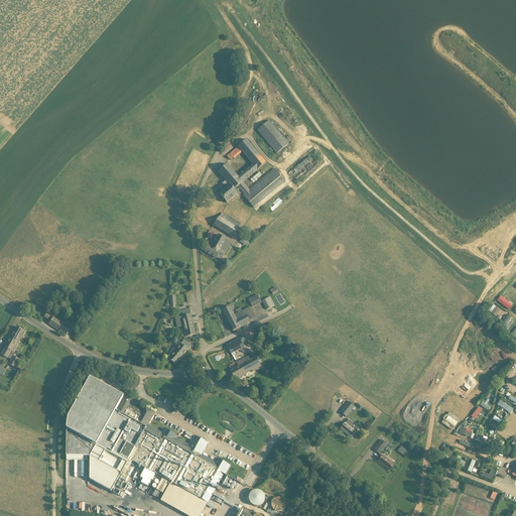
[(269,121),(257,131),(277,154),(288,144),(269,121)]
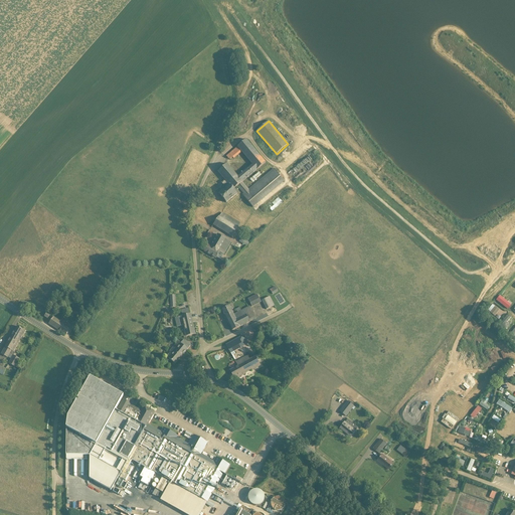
[(234,189),(237,186),(243,194),(242,195),(253,207),(284,182),(274,169),(249,189),(242,182),(266,162),(246,140),(226,156),(229,159),(230,159),(232,157),(233,158),(237,155),(241,151),(252,164),(237,176),(227,164),(218,172),(225,180),(222,183),(224,186),(226,184),(227,185),(221,189),(223,191),(219,194),(219,195),(218,196),(220,198),(221,198),(221,197),(226,203),(237,193),(234,189)]
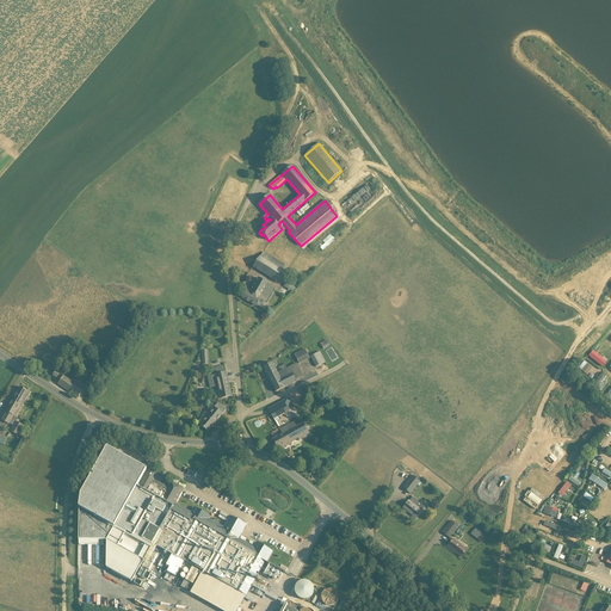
[(323,251),(335,239),(331,233),(318,245),(323,251)]
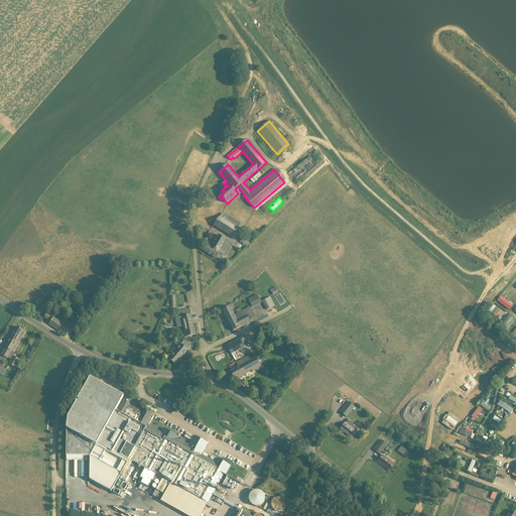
[(214,226),(232,238),(238,229),(220,217),(214,226)]
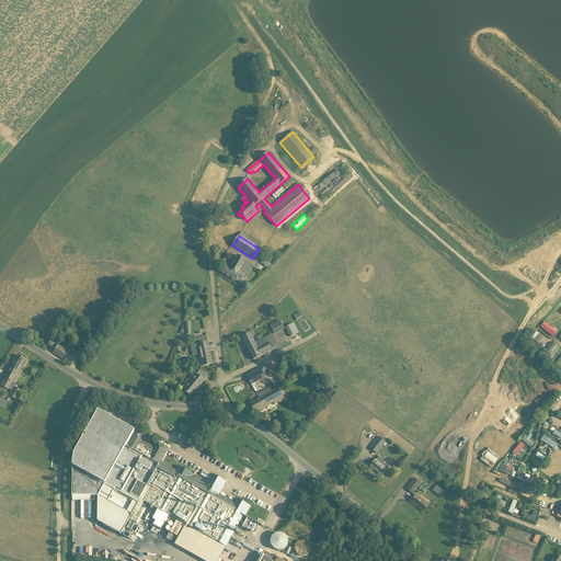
[(252,263),(238,255),(229,268),(227,266),(222,274),(236,282),(240,274),(244,277),(252,263)]
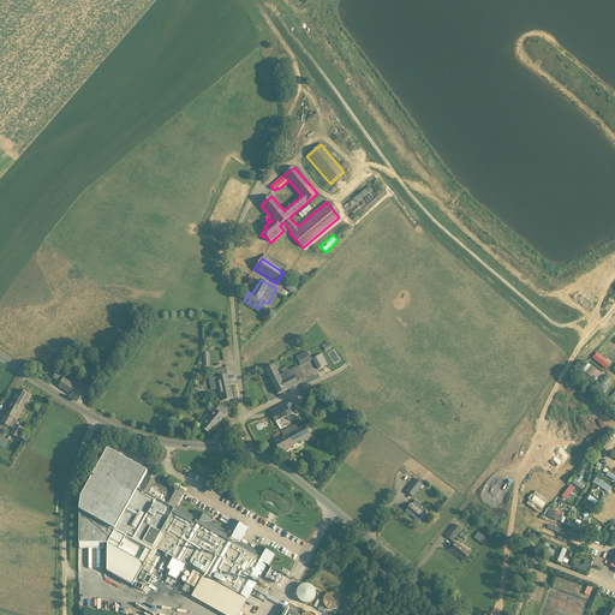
[(298,288),(290,282),(286,288),(294,294),(298,288)]
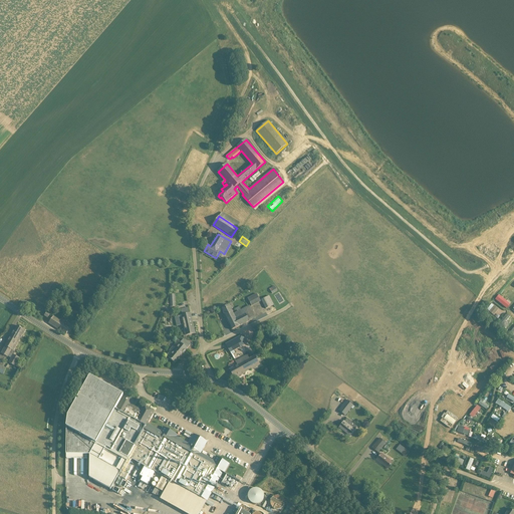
[(252,306),(261,301),(257,293),(248,297),(252,306)]
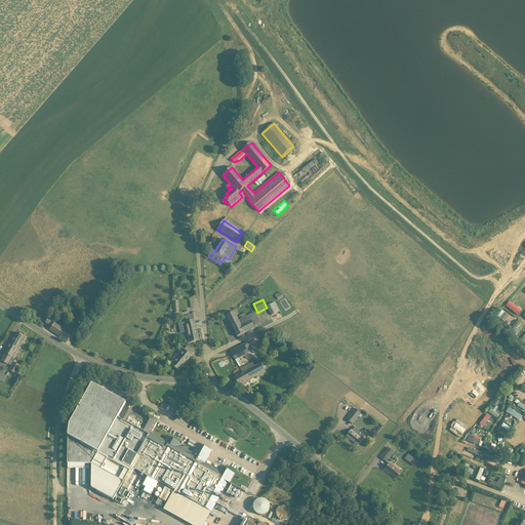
[(275,301),(267,306),(271,315),(280,312),(275,301)]
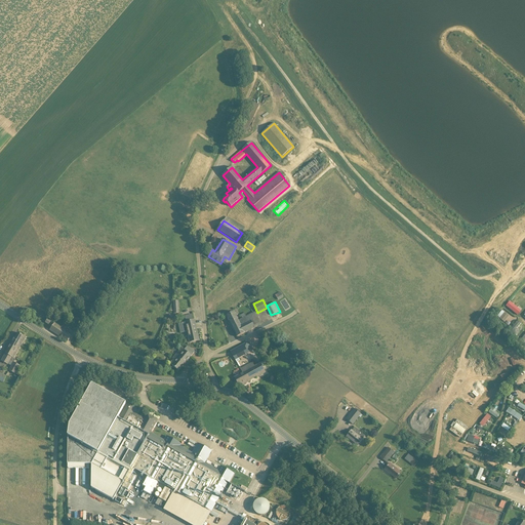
[(254,313),(246,317),(244,313),(241,315),(242,319),(239,321),(234,312),(226,316),(237,336),(254,328),(260,325),(254,313)]
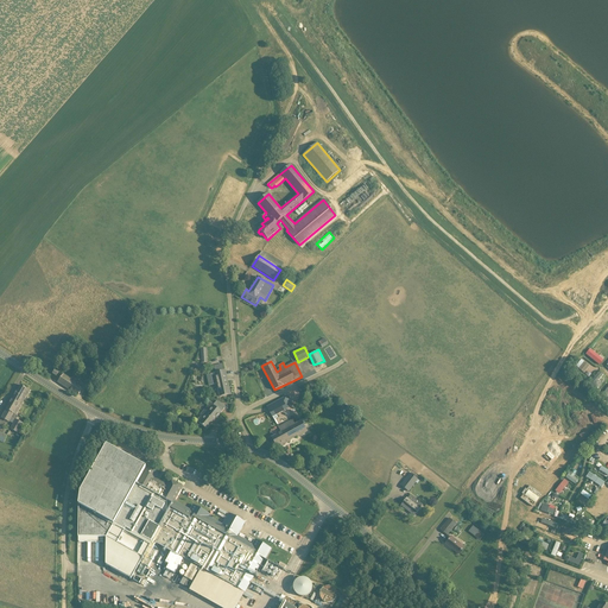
[(220,397),(230,394),(226,371),(211,374),(214,385),(217,384),(220,397)]
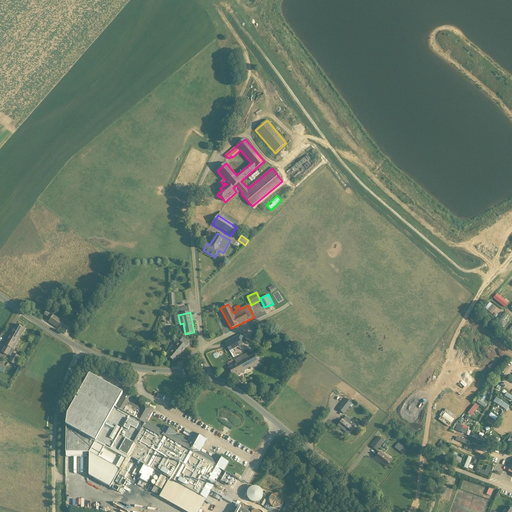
[(508,315),(505,313),(496,323),(502,329),(507,323),(503,320),(508,315)]
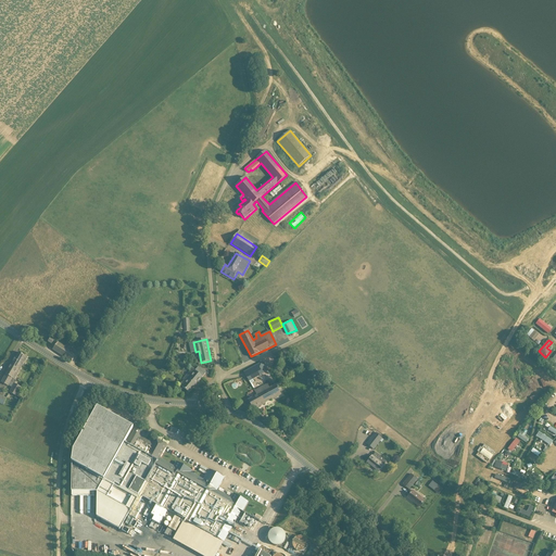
[(53,350),(72,362),(76,354),(68,350),(71,346),(67,343),(65,348),(58,342),(53,350)]
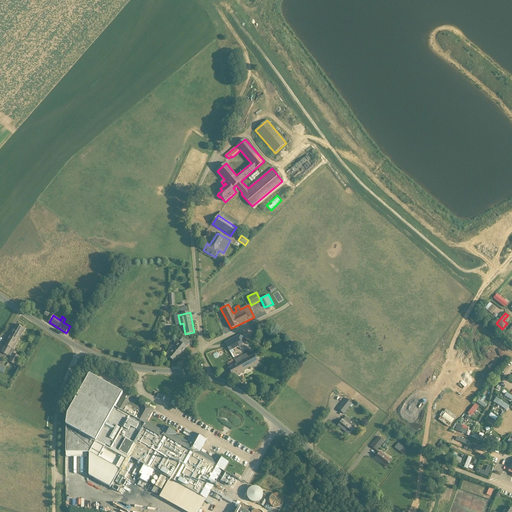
[(12,353),(13,350),(13,349),(24,331),(22,330),(23,328),(17,324),(1,352),(7,356),(8,355),(11,357),(9,361),(15,365),(20,357),(14,353),(12,353)]
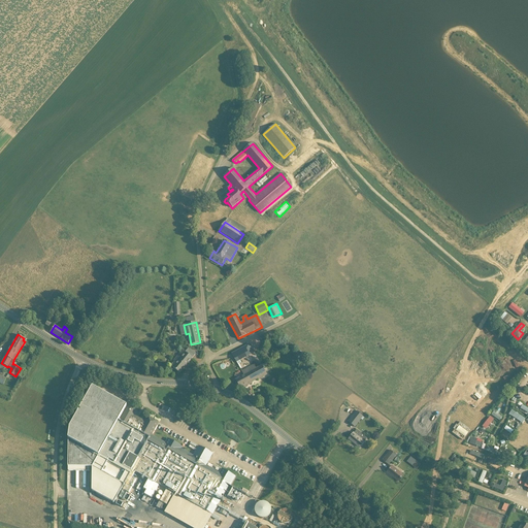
[(250,355),(255,352),(250,343),(245,347),(250,355)]
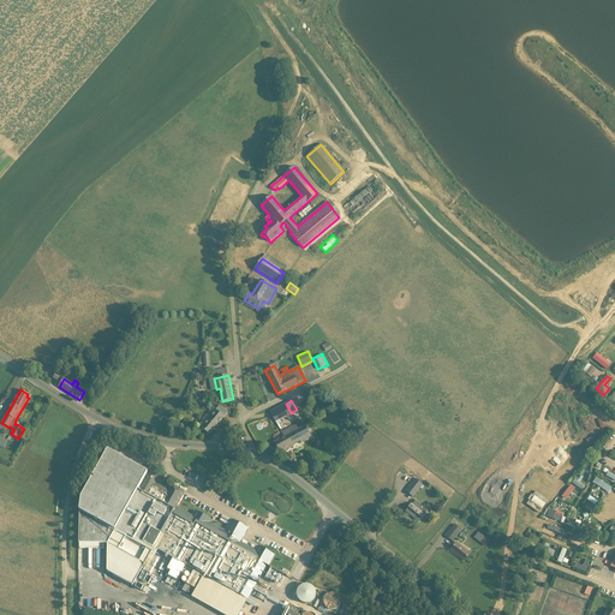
[(216,410),(213,407),(202,419),(203,421),(198,425),(201,428),(209,435),(228,413),(220,406),(216,410)]
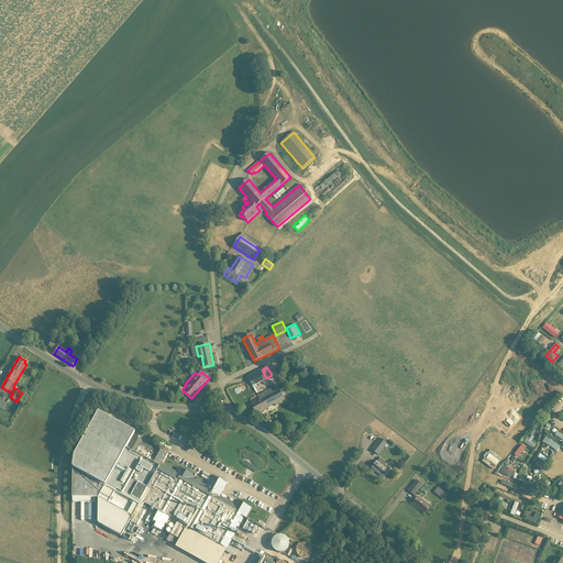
[(257,387),(256,384),(251,375),(247,377),(252,386),(253,386),(254,389),(257,387)]
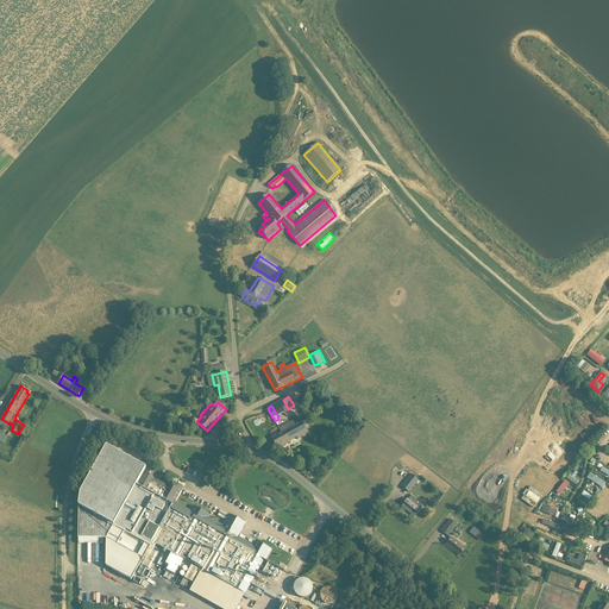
[(302,421),(295,425),(293,420),(278,428),(282,433),(272,438),(277,447),(281,445),(282,447),(289,443),(288,441),(297,437),(297,439),(308,433),(302,421)]
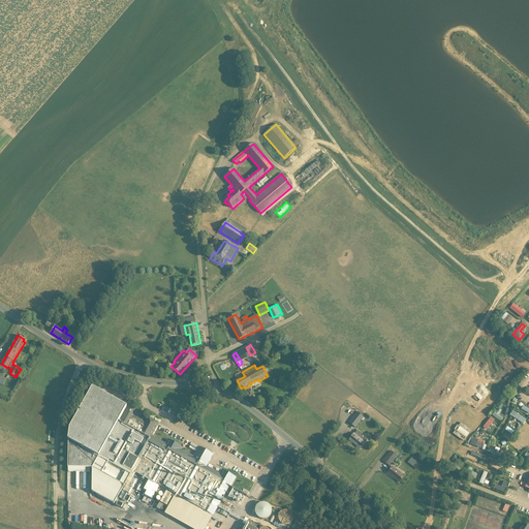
[(230,487),(236,477),(222,469),(219,474),(207,467),(213,455),(199,446),(193,457),(181,449),(182,447),(168,439),(165,444),(156,438),(155,441),(150,439),(158,424),(147,417),(145,423),(134,416),(136,412),(128,407),(125,411),(127,407),(93,387),(70,428),(68,439),(68,468),(68,472),(90,472),(90,468),(92,468),(92,492),(114,504),(122,490),(129,494),(136,480),(128,476),(132,471),(213,516),(229,486),(230,487)]
